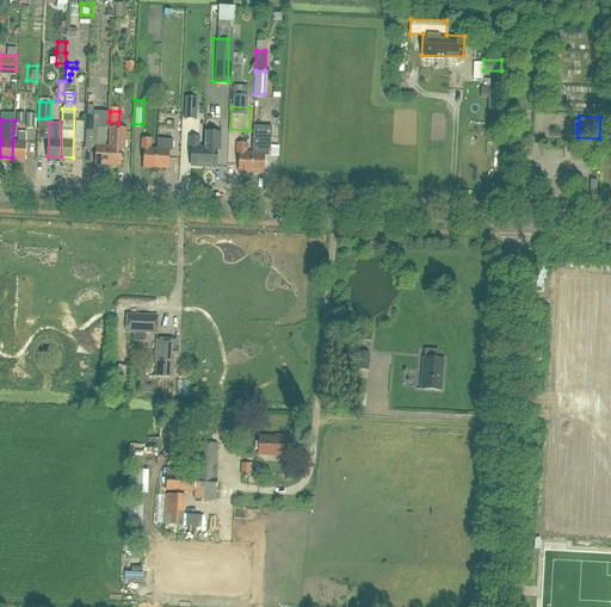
[(96,161),(107,162),(109,144),(110,125),(97,125),(96,161)]
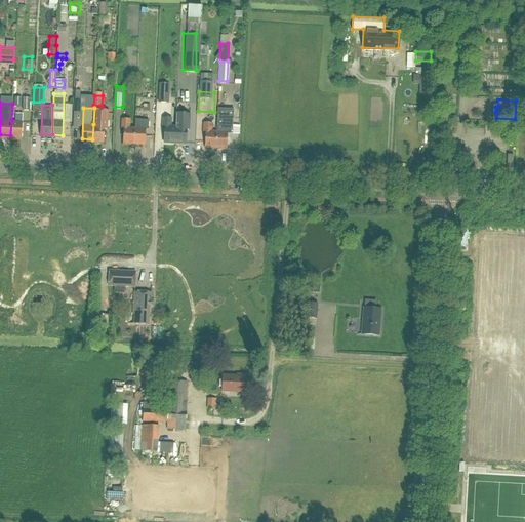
[(96,124),(93,124),(92,139),(104,139),(105,125),(107,125),(108,109),(96,108),(96,124)]
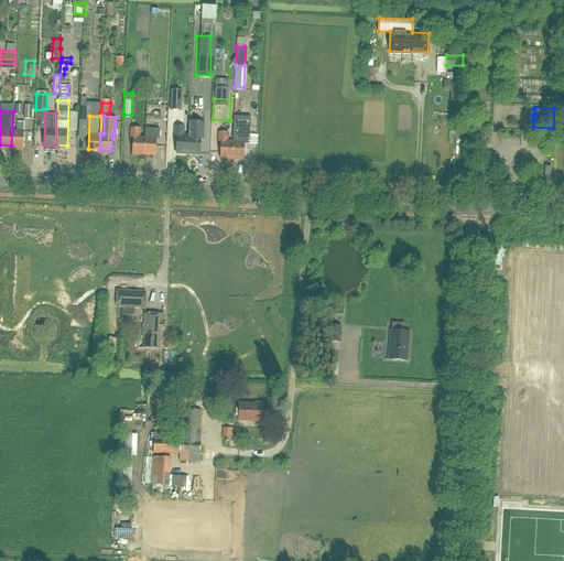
[(12,129),(11,146),(23,146),(24,119),(18,119),(17,129),(12,129)]
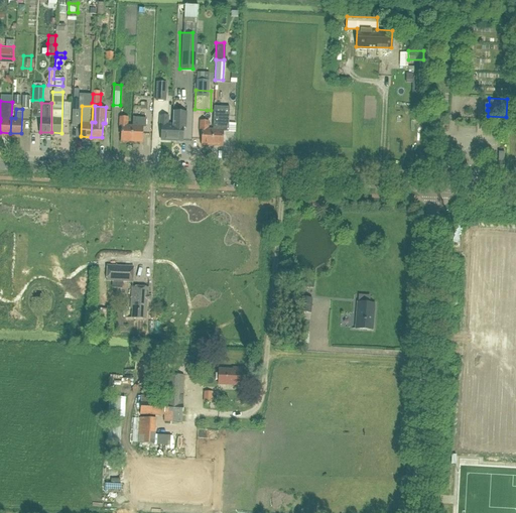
[(171,123),(171,138),(182,138),(182,125),(185,125),(185,110),(172,110),(171,123)]
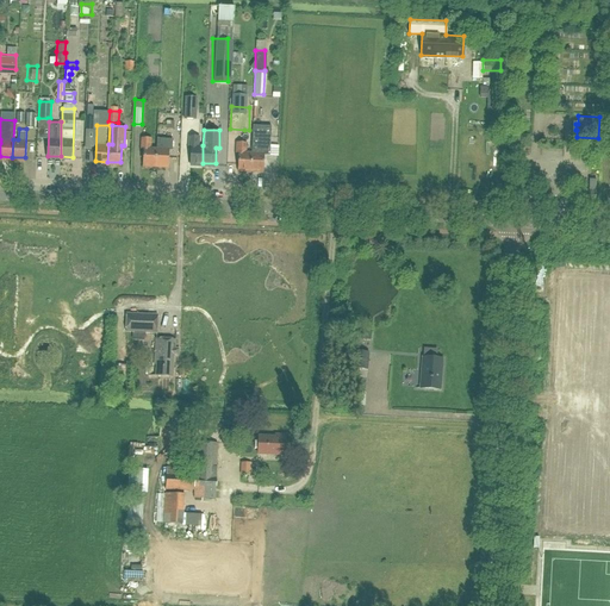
[(251,133),(251,151),(250,169),(263,169),(263,152),(269,154),(271,133),(251,133)]
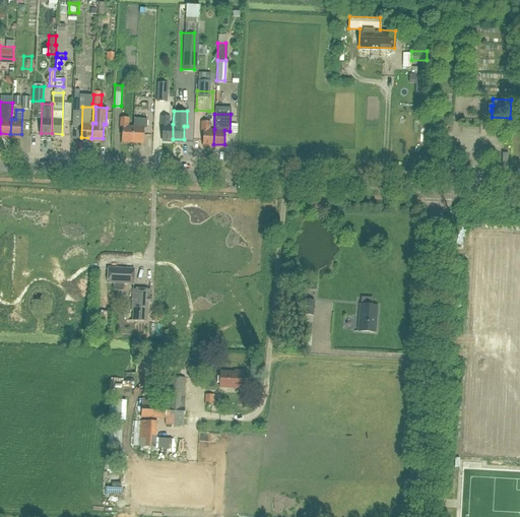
[(132,140),(133,125),(129,125),(129,116),(121,115),(120,125),(122,125),(122,139),(132,140)]
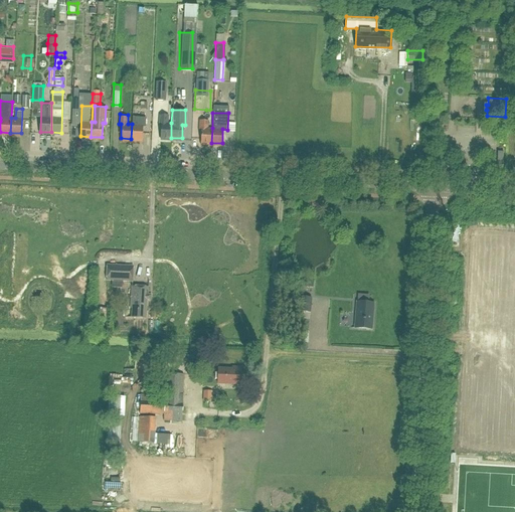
[(171,138),(171,123),(164,123),(164,114),(156,114),(156,123),(160,123),(160,138),(171,138)]
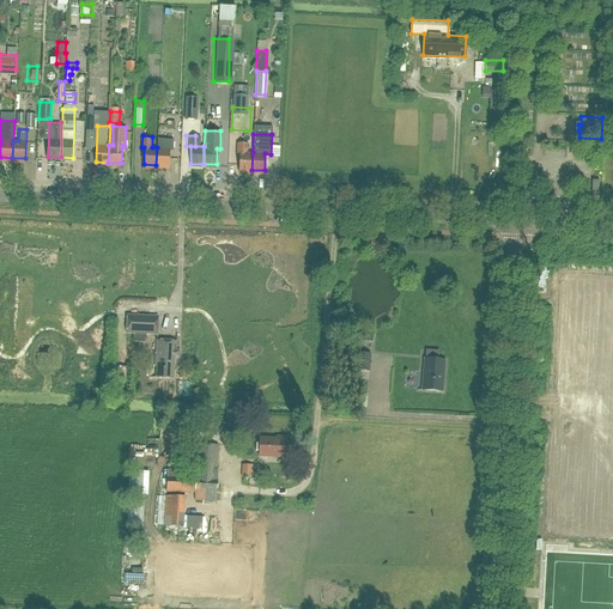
[(163,148),(157,147),(156,165),(169,165),(170,148),(173,148),(174,138),(163,136),(163,148)]
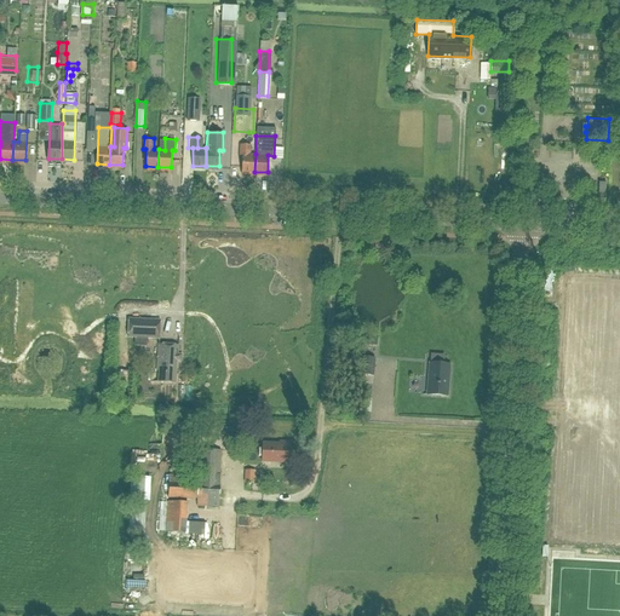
[(254,172),(256,154),(250,154),(251,143),(240,142),(240,156),(241,156),(241,172),(254,172)]
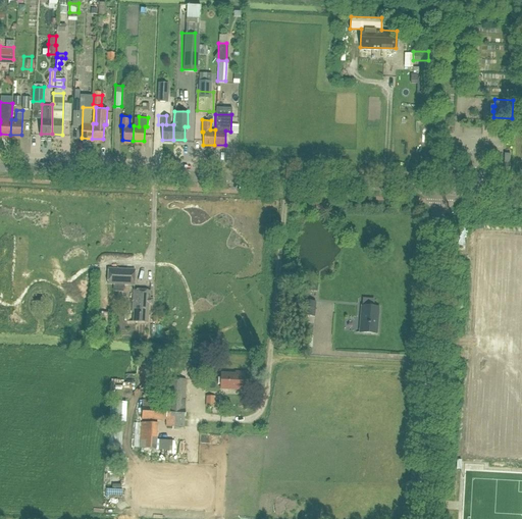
[(108,282),(108,290),(122,290),(123,282),(134,283),(135,268),(108,267),(108,282)]
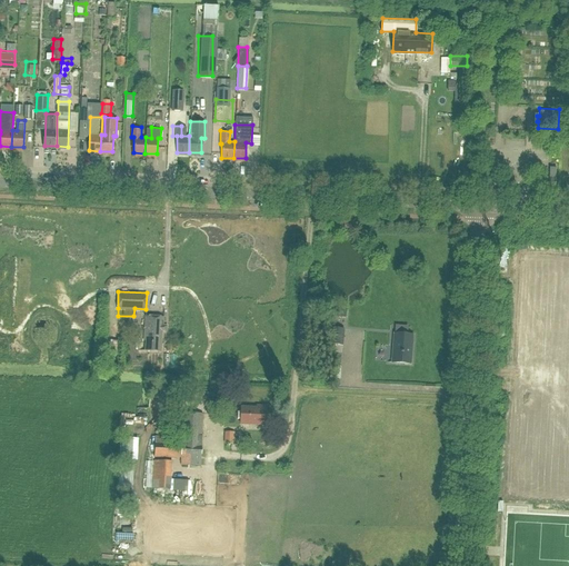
[(346,316),(347,306),(331,305),(330,314),(346,316)]
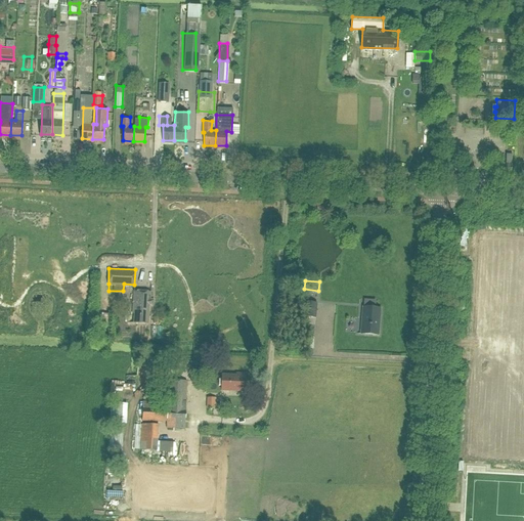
[(148,321),(149,304),(154,304),(154,298),(150,298),(150,290),(134,289),(133,311),(135,311),(135,320),(148,321)]
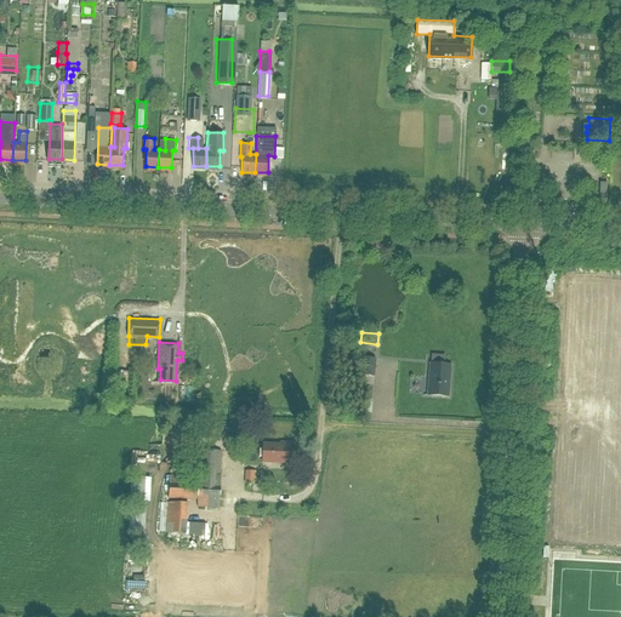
[(374,373),(376,355),(360,355),(359,373),(374,373)]
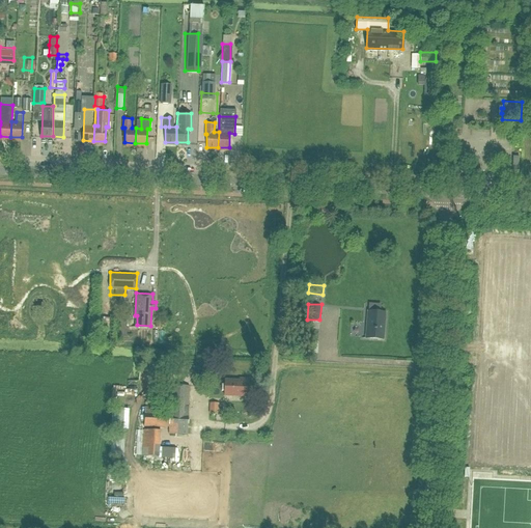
[(384,337),(386,310),(367,309),(365,336),(384,337)]
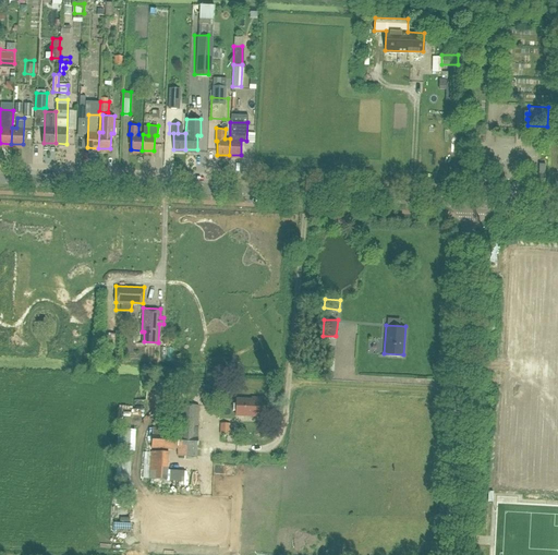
[(261,414),(262,396),(252,396),(252,398),(237,397),(235,413),(261,414)]
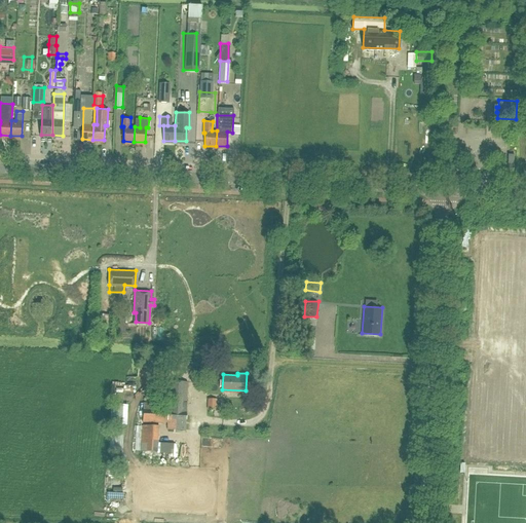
[(185,428),(187,380),(168,379),(167,402),(144,401),(143,420),(167,421),(166,427),(185,428)]
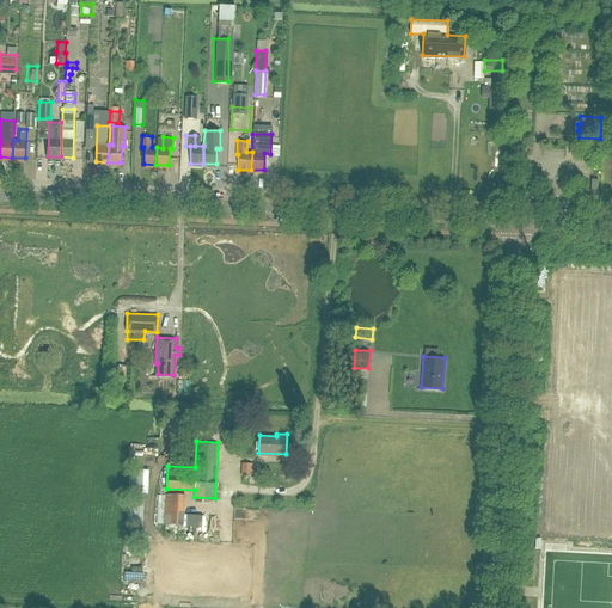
[(259,473),(261,462),(252,461),(251,472),(259,473)]
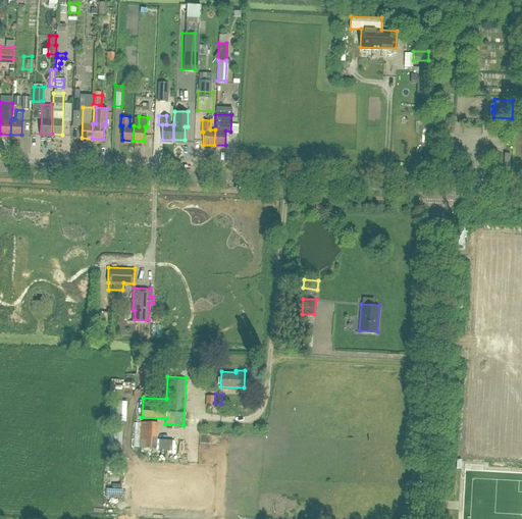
[(124,419),(124,400),(115,400),(116,419),(124,419)]
